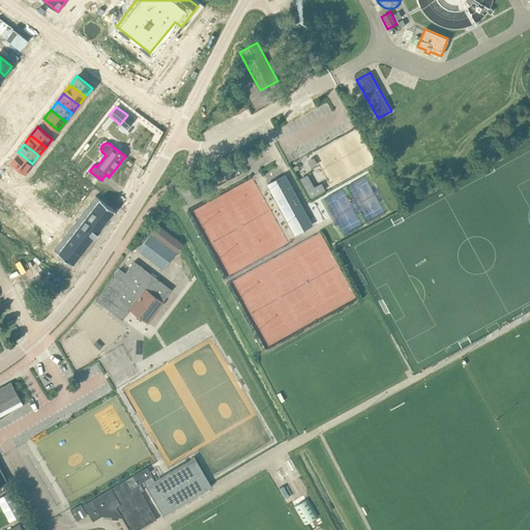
[(18,152),(10,160),(26,172),(32,164),(18,152)]
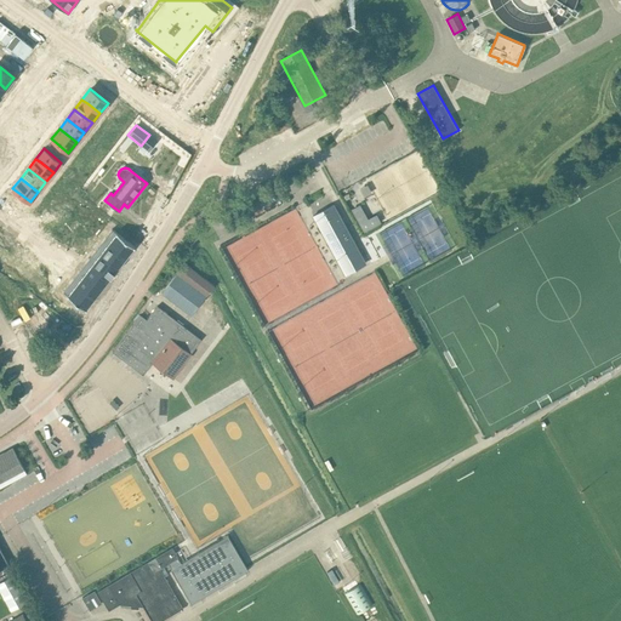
[(334,204),(312,215),(345,275),(366,263),(334,204)]
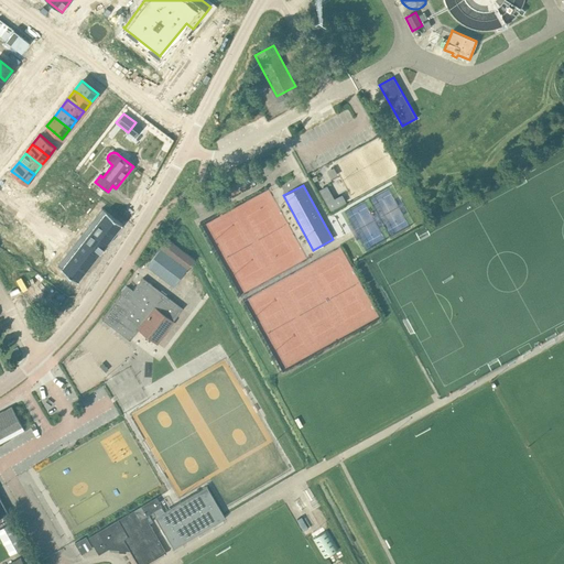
[(331,197),(324,201),(331,210),(336,208),(346,203),(342,195),(334,198),(332,196),(331,197)]
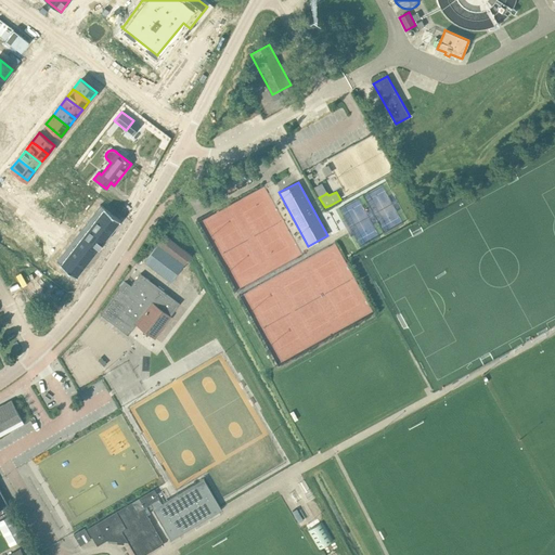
[(100,205),(92,215),(113,230),(119,221),(120,220),(100,205)]
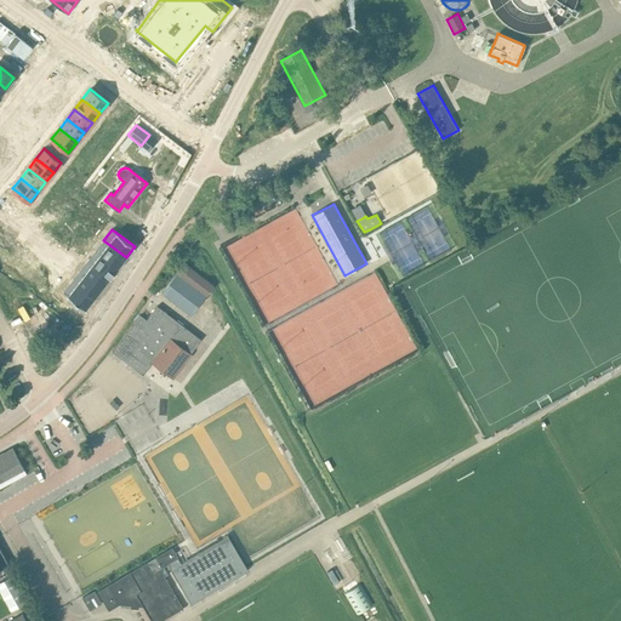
[(103,240),(96,250),(118,268),(126,257),(103,240)]
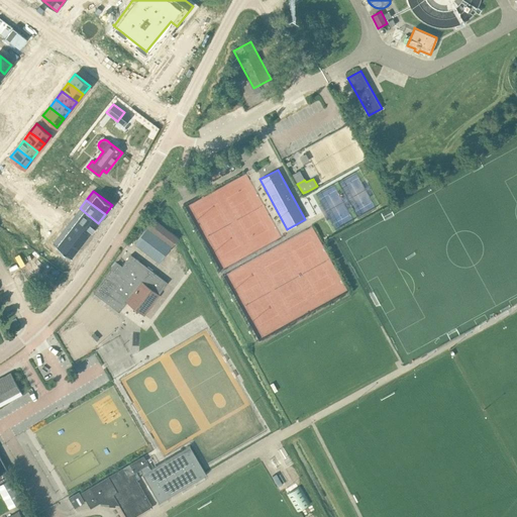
[(80,208),(73,217),(91,231),(98,223),(80,208)]
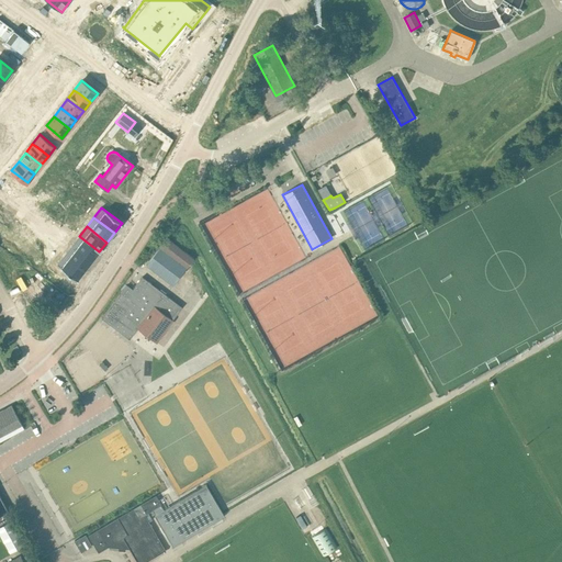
[(79,236),(71,245),(92,261),(99,251),(79,236)]
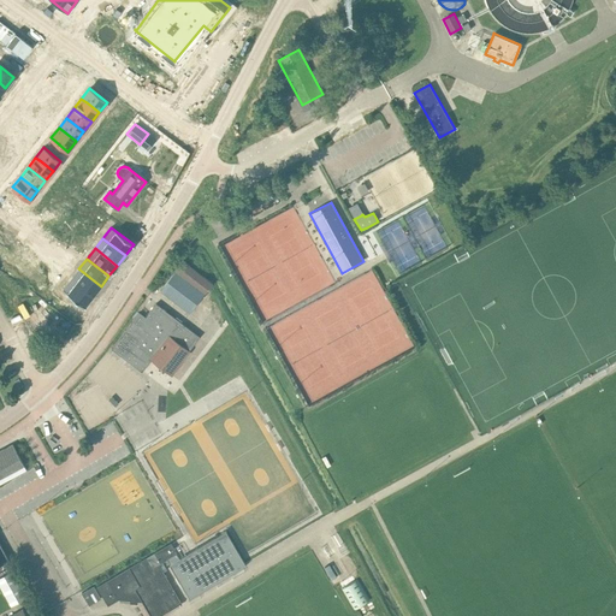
[(183,260),(175,271),(205,294),(208,289),(211,285),(213,283),(206,277),(190,266),(183,261),(183,260)]
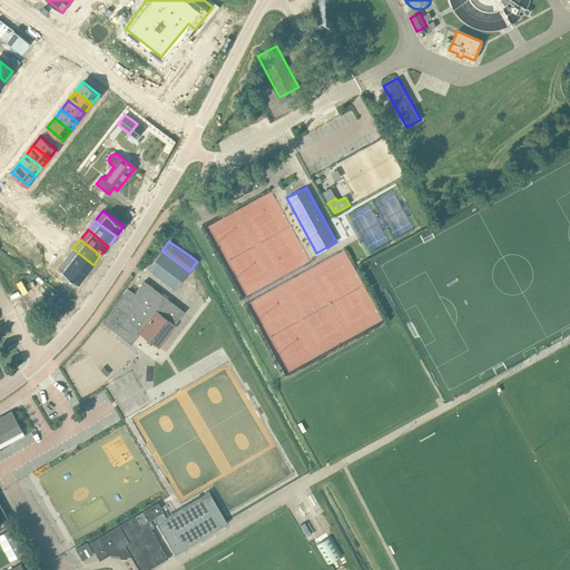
[(72,248),(66,258),(86,274),(94,265),(72,248)]
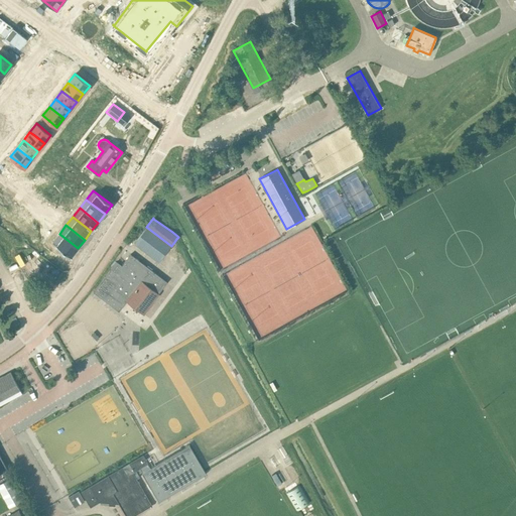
[(146,227),(134,243),(159,262),(171,246),(146,227)]
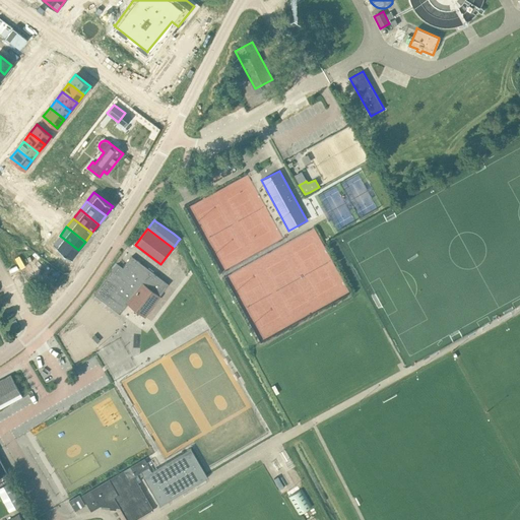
[(60,236),(53,245),(62,252),(61,253),(65,256),(66,255),(71,259),(72,259),(72,258),(78,250),(60,236)]
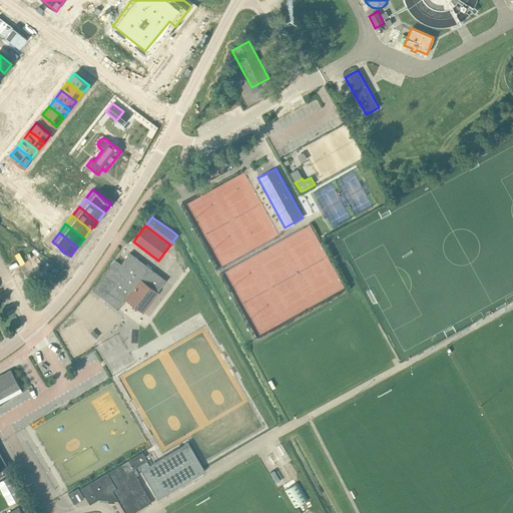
[(93,291),(118,310),(125,300),(143,313),(158,293),(157,292),(166,280),(129,252),(121,264),(116,260),(93,291)]
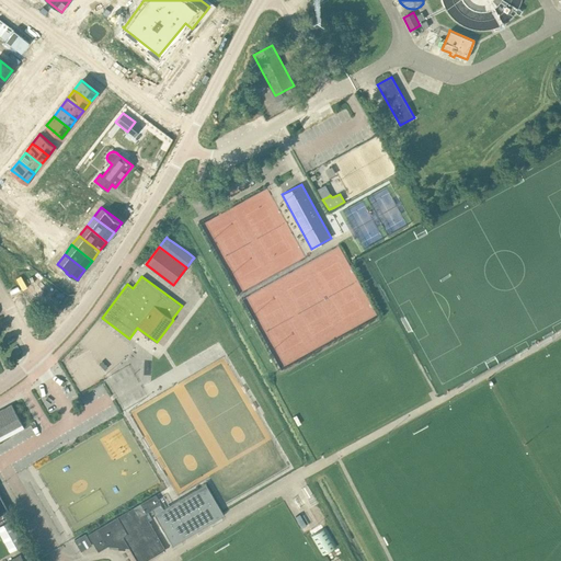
[(0,410),(0,441),(24,427),(12,404),(0,410)]
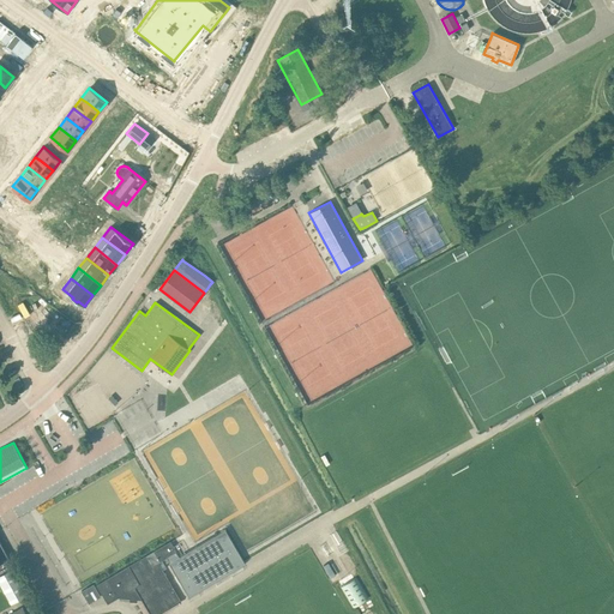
[(170,541),(96,584),(102,594),(98,596),(100,597),(101,596),(106,605),(121,595),(128,596),(128,599),(134,600),(134,597),(139,597),(148,613),(161,613),(181,603),(180,602),(181,601),(158,563),(166,558),(178,577),(175,578),(178,583),(180,582),(188,597),(245,564),(244,561),(224,529),(180,555),(170,541)]
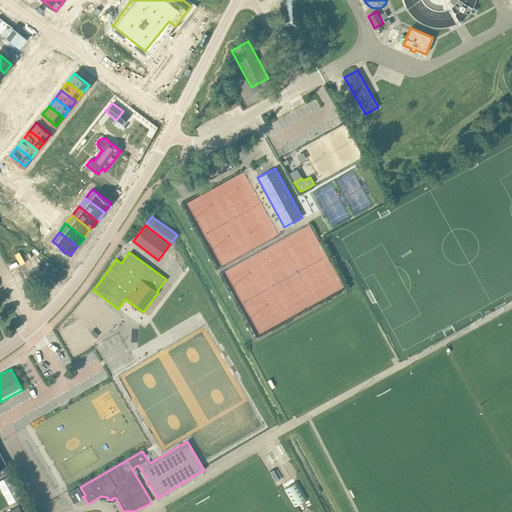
[(10,474),(0,479),(0,487),(6,497),(9,503),(22,496),(10,474)]
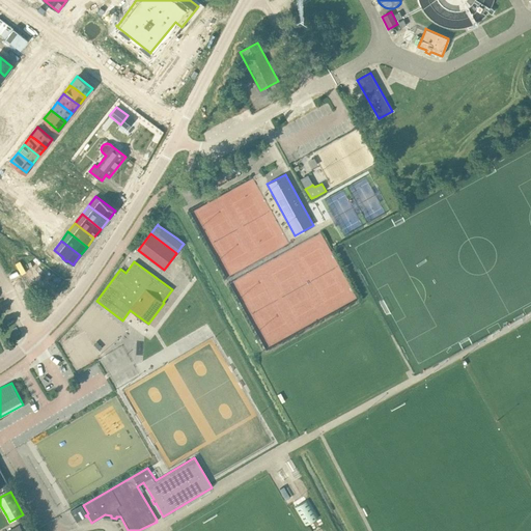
[(295,507),(295,508),(305,525),(308,523),(318,518),(309,501),(308,500),(299,505),(295,507)]
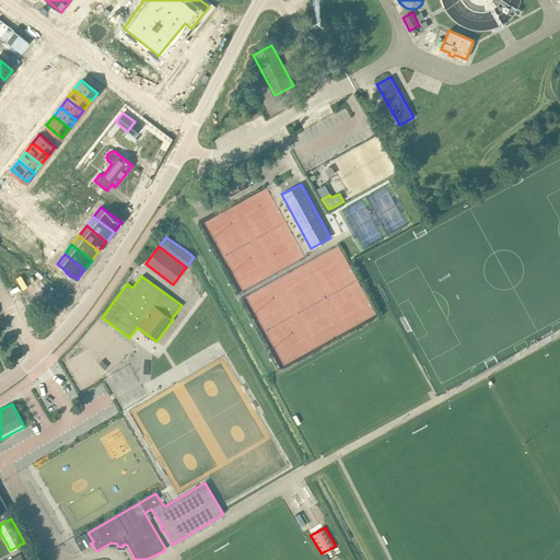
[(80,536),(74,539),(77,543),(88,536),(85,533),(80,536)]
